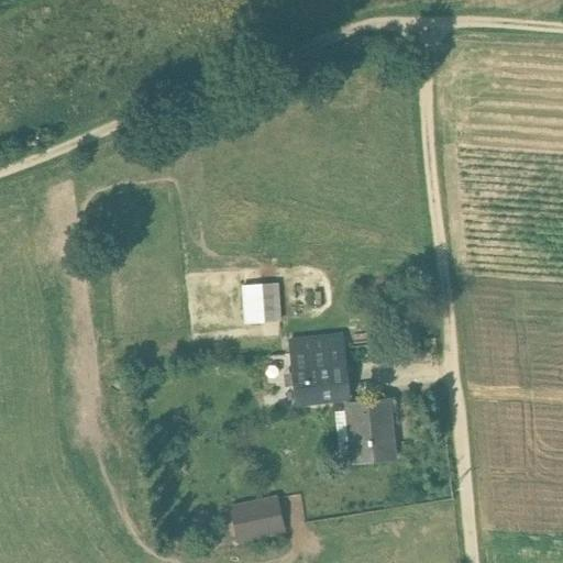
[(241,285),(244,323),(279,321),(277,283),(241,285)]
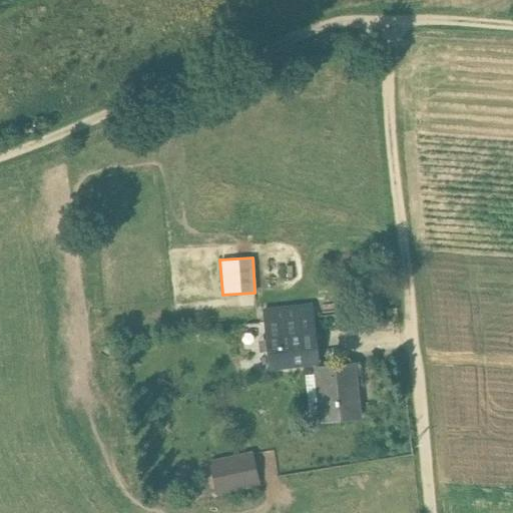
[(312,305),(265,311),(266,321),(313,316),(312,305)]
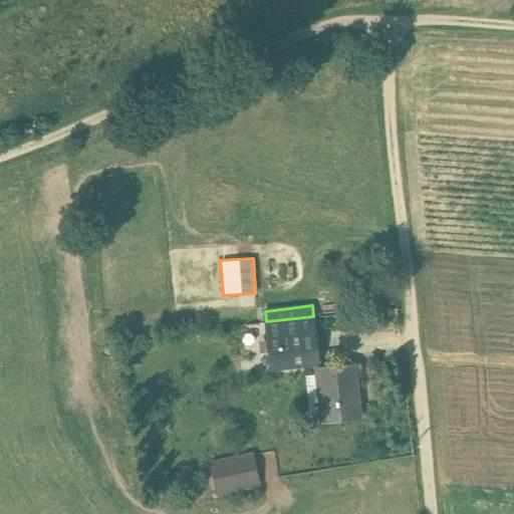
[(313,316),(266,321),(268,339),(315,334),(313,316)]
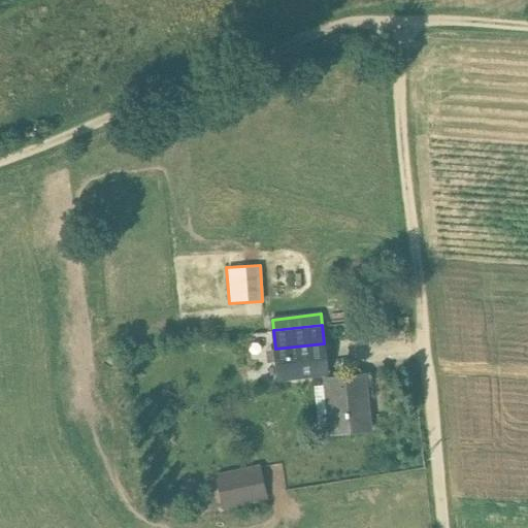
[(324,343),(275,349),(278,377),(327,372),(324,343)]
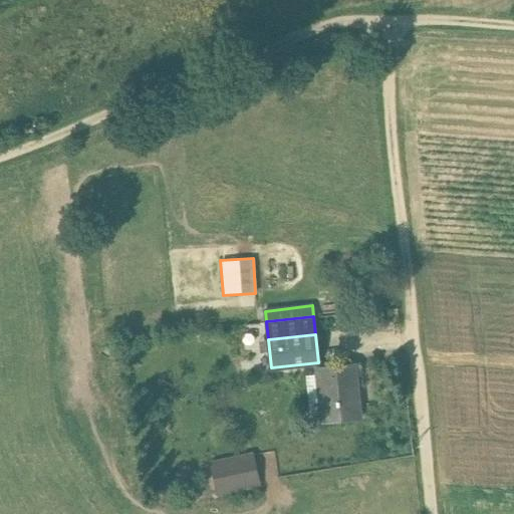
[(354,363),(317,367),(318,383),(308,384),(312,424),(359,419),(354,363)]
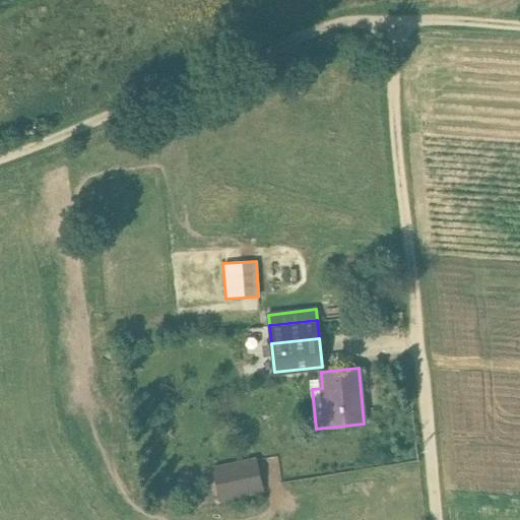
[(211,467),(218,503),(263,494),(256,458),(211,467)]
